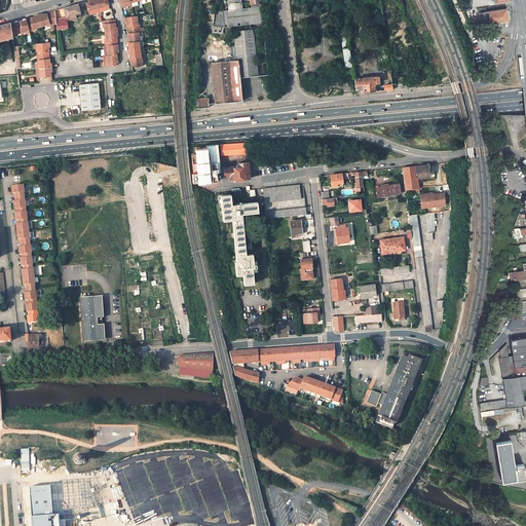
[(86,14),(99,11),(95,0),(90,0),(88,1),(88,3),(83,4),(86,14)]
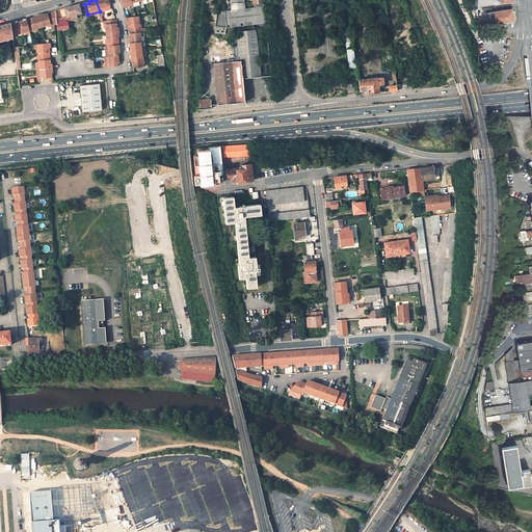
[(96,0),(100,11),(110,9),(107,0),(96,0)]
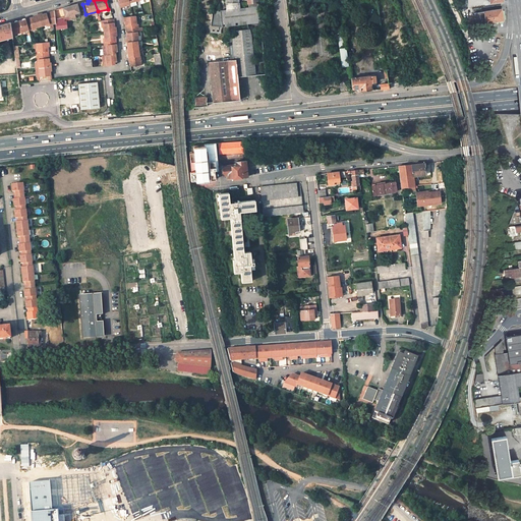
[(259,22),(258,6),(249,7),(239,8),(226,10),(212,12),(213,0),(198,0),(196,33),(212,32),(213,24),(225,26),(259,22)]
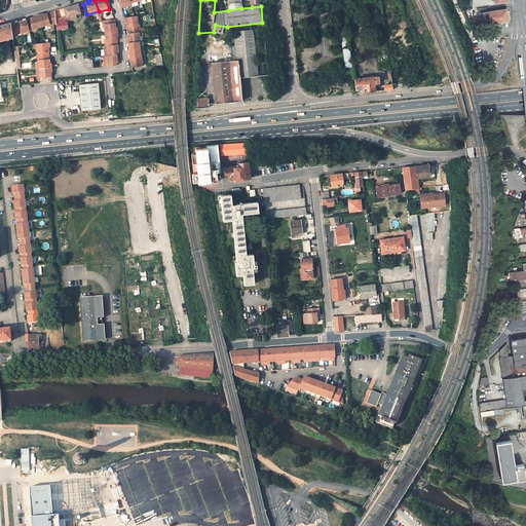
[(78,13),(76,4),(62,8),(63,17),(53,20),(55,30),(65,29),(65,22),(74,19),(73,14),(78,13)]
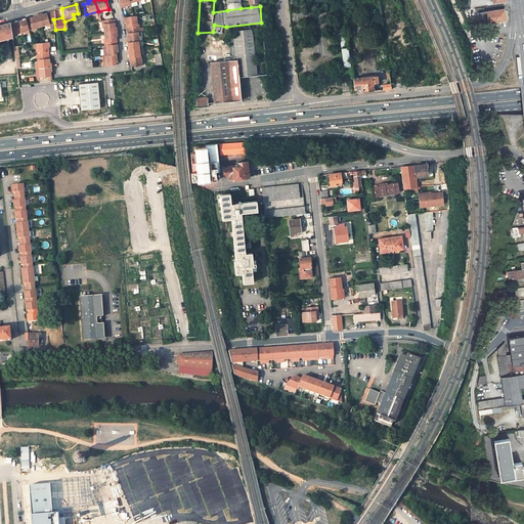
[(52,10),(53,19),(62,17),(61,8),(52,10)]
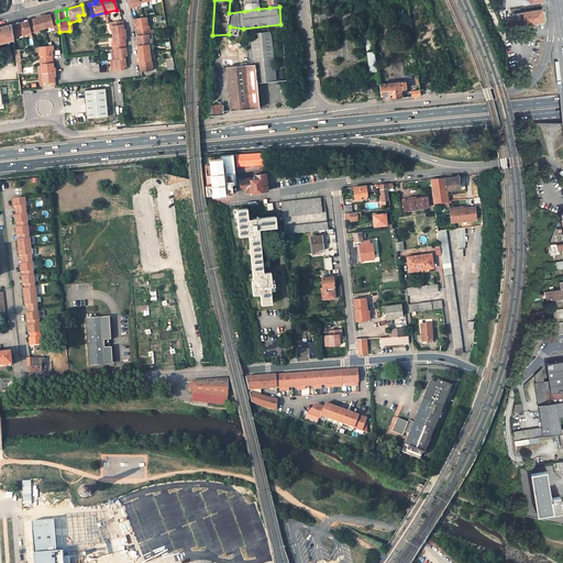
[(543,22),(543,17),(542,10),(516,14),(511,14),(514,28),(518,26),(543,22)]
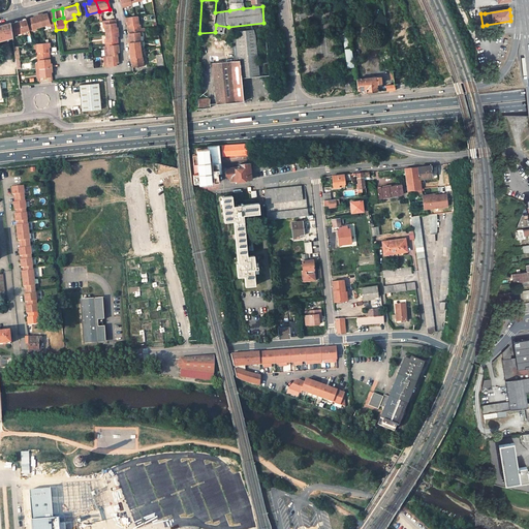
[(48,25),(49,26),(53,25),(53,24),(52,12),(47,14),(42,16),(40,14),(36,16),(39,27),(45,26),(48,25)]
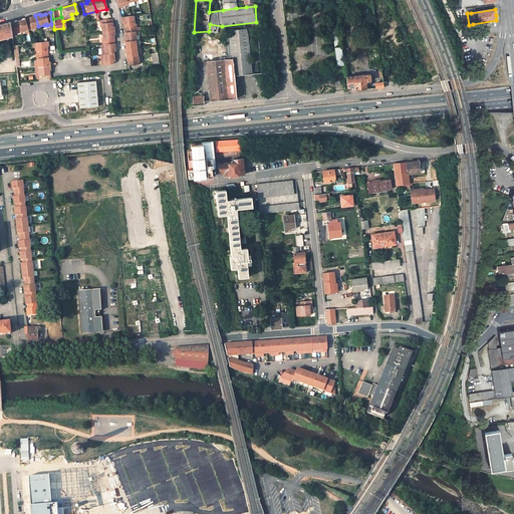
[(27,31),(30,30),(30,28),(34,27),(38,26),(35,15),(32,16),(30,18),(28,18),(24,19),(27,31)]
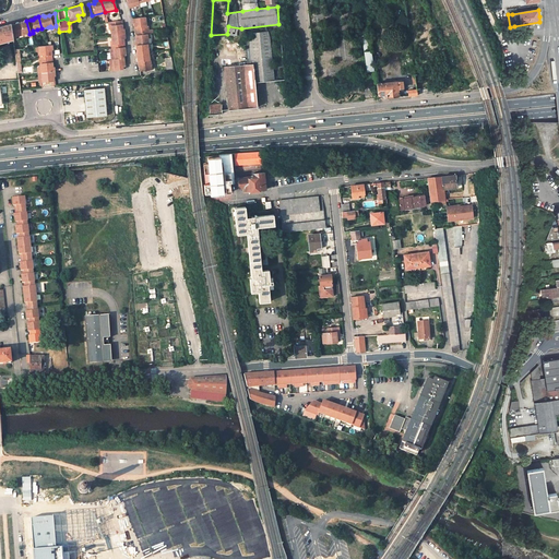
[(135,33),(147,31),(147,27),(146,27),(145,18),(132,20),(133,23),(134,25),(134,27),(135,33)]
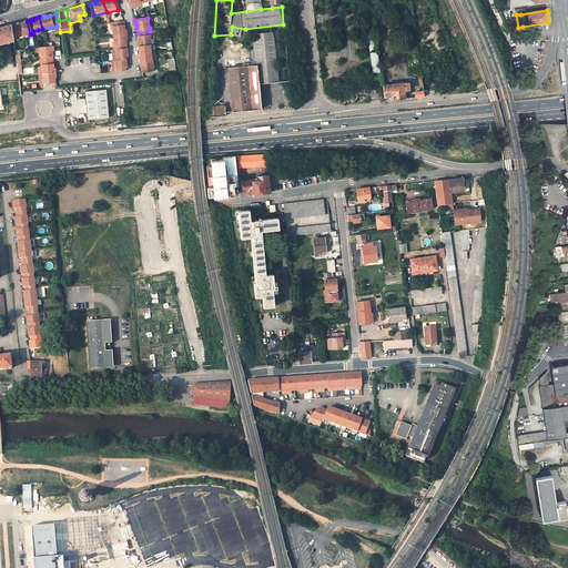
[(22,22),(18,23),(21,36),(26,34),(27,37),(30,36),(30,34),(27,21),(22,22)]
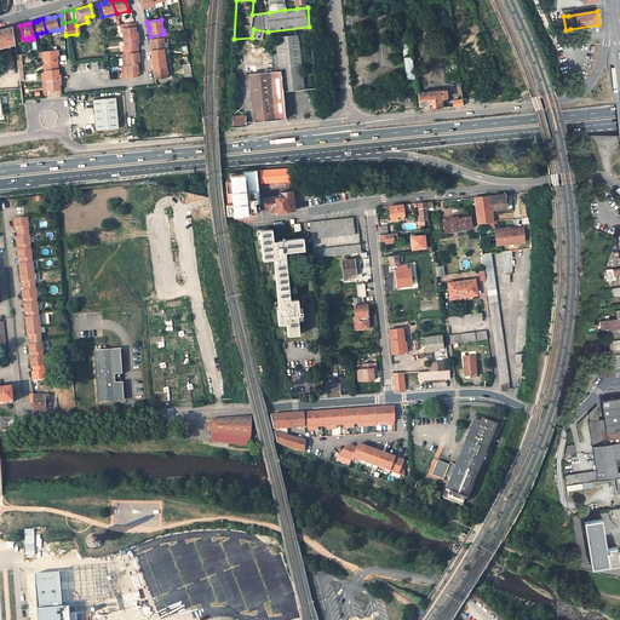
[(124,39),(138,38),(138,33),(136,32),(136,29),(135,23),(120,24),(121,29),(122,28),(124,39)]
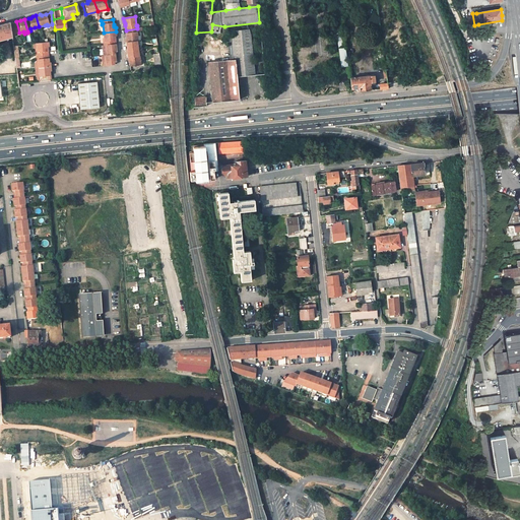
[(13,22),(10,23),(11,35),(15,34),(16,36),(20,35),(19,33),(16,21),(13,22)]
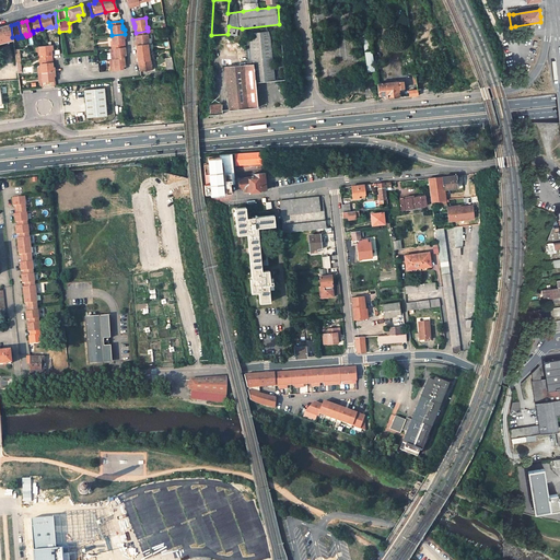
[(12,37),(11,25),(11,24),(2,26),(0,26),(0,43),(4,42),(6,43),(8,43),(8,41),(13,39),(12,37)]
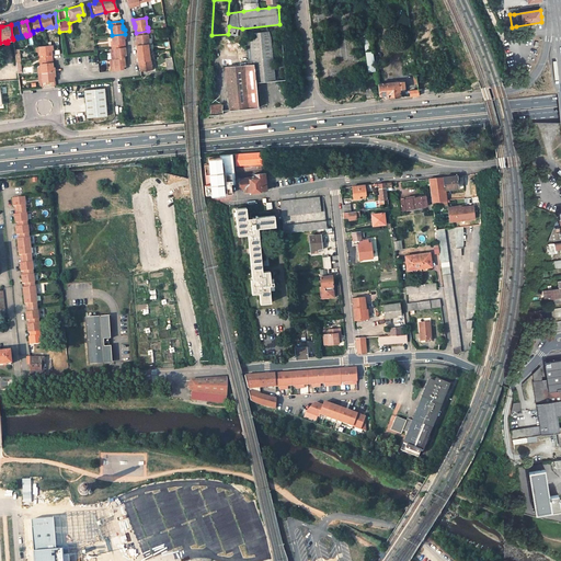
[(136,46),(148,45),(147,35),(149,35),(148,31),(136,33),(136,37),(137,41),(135,43),(136,46)]
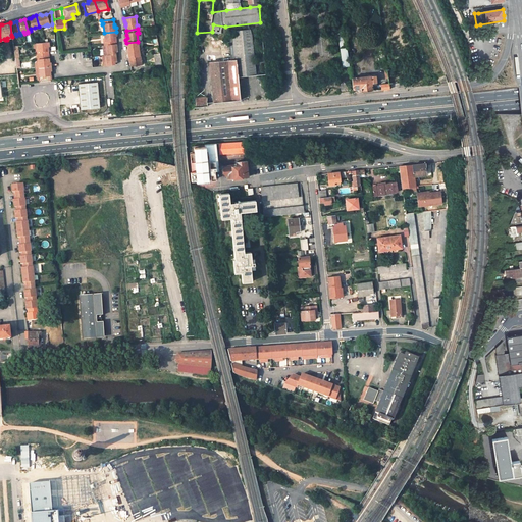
[(236,59),(223,60),(210,61),(214,102),(241,100),(239,76),(256,75),(253,37),(252,31),(236,32),(237,38),(233,38),(235,51),(236,59)]
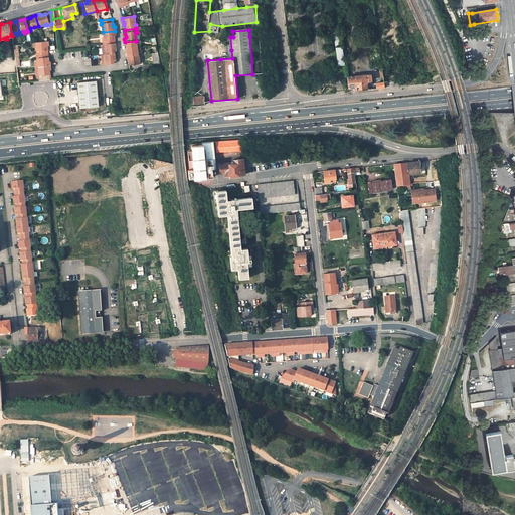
[(103,41),(103,44),(115,43),(116,43),(116,36),(115,31),(103,32),(104,40),(103,41)]
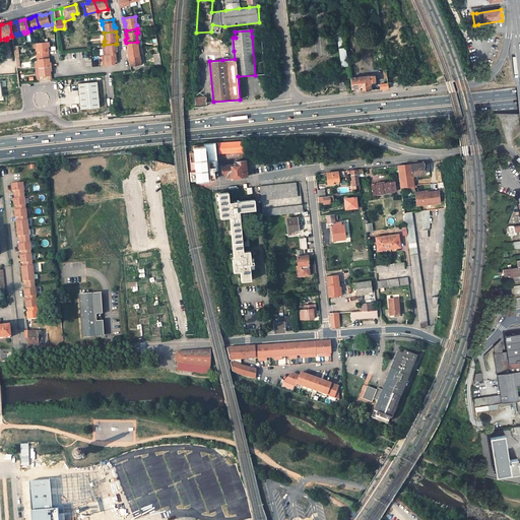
[(347,67),(343,34),(336,34),(341,68),(347,67)]
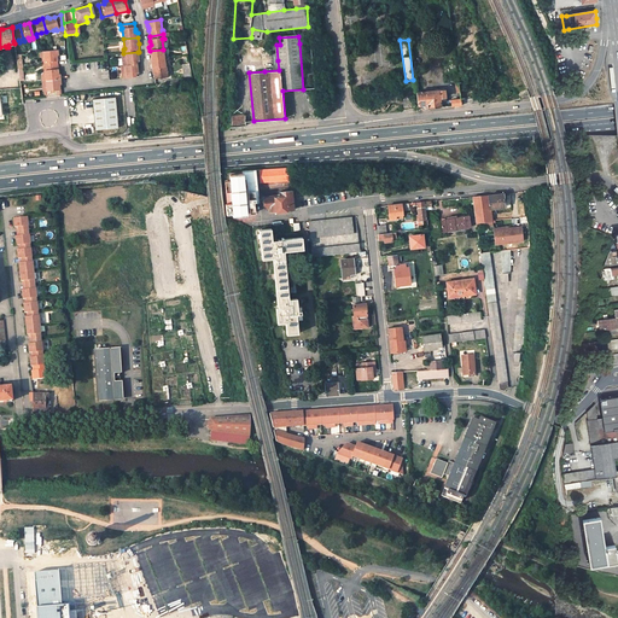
[(41,52),(41,58),(42,62),(40,62),(41,66),(56,65),(54,57),(56,56),(56,50),(41,52)]
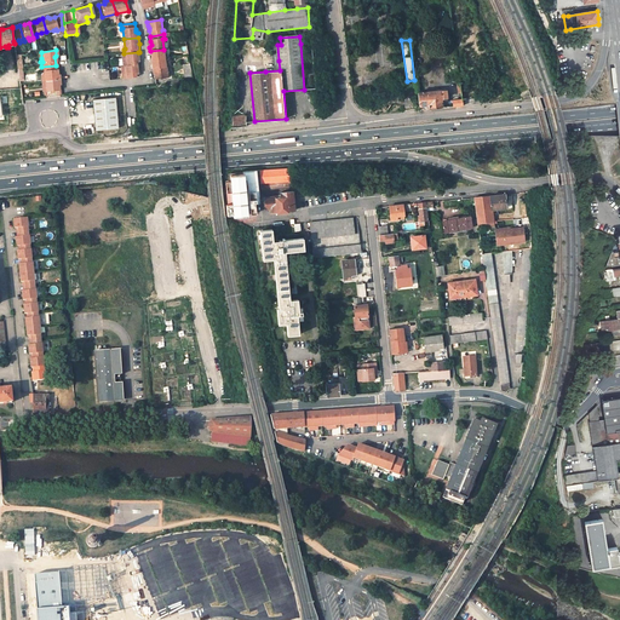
[(151,61),(164,59),(162,55),(166,53),(166,50),(164,50),(150,51),(150,56),(151,61)]
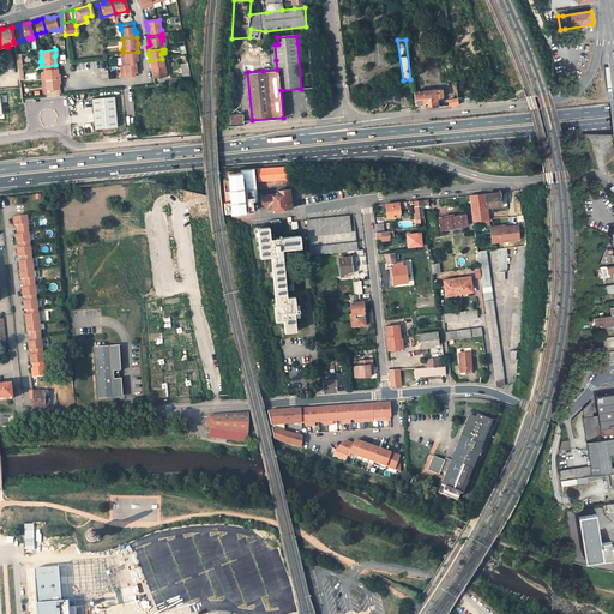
[(137,52),(122,53),(121,54),(121,65),(136,64),(136,61),(137,61),(138,60),(137,56),(137,52)]
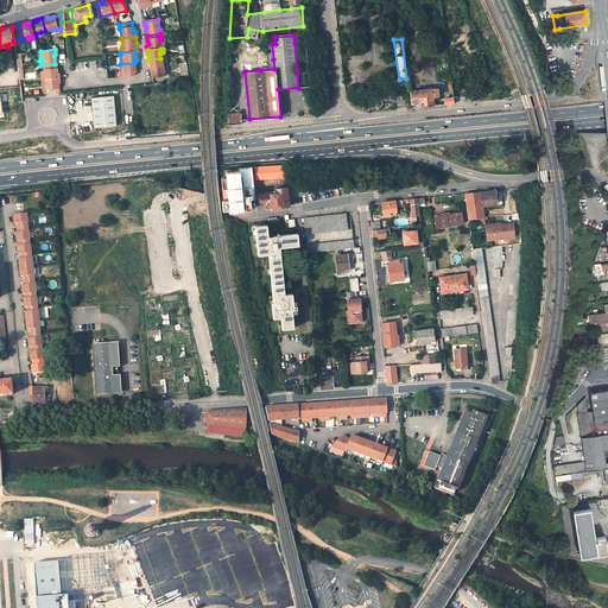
[(160,62),(160,58),(149,59),(149,63),(149,68),(163,67),(164,67),(164,62),(160,62)]
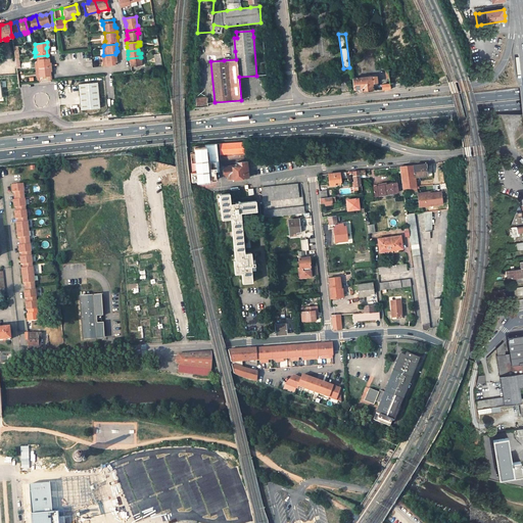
[(223,52),(224,60),(236,59),(235,51),(223,52)]
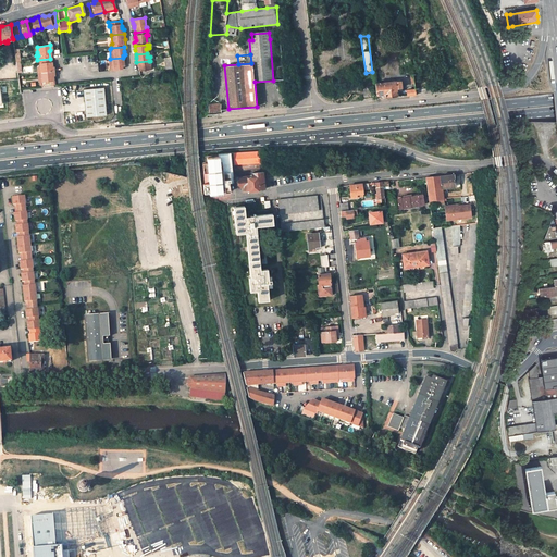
[(123,62),(123,58),(110,59),(109,59),(110,70),(122,69),(122,66),(123,65),(124,64),(123,62)]
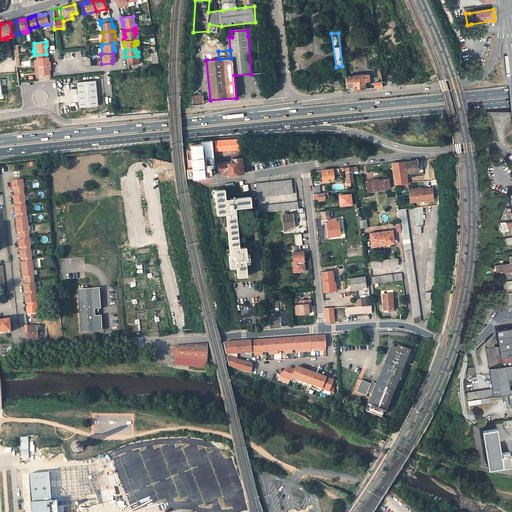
[(46,59),(46,54),(34,55),(34,59),(35,59),(36,62),(36,67),(48,66),(47,62),(47,61),(46,59)]
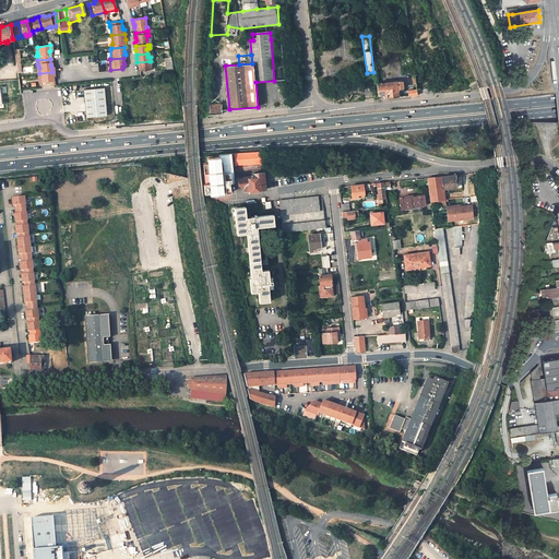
[(151,70),(150,61),(137,62),(138,67),(139,68),(139,69),(140,71),(151,70)]
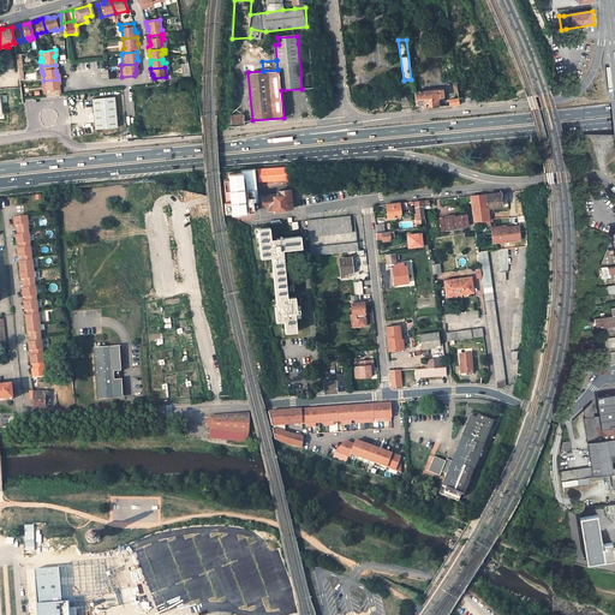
[(58,83),(58,79),(43,81),(45,87),(45,90),(43,90),(45,97),(59,96),(58,89),(57,84),(58,83)]
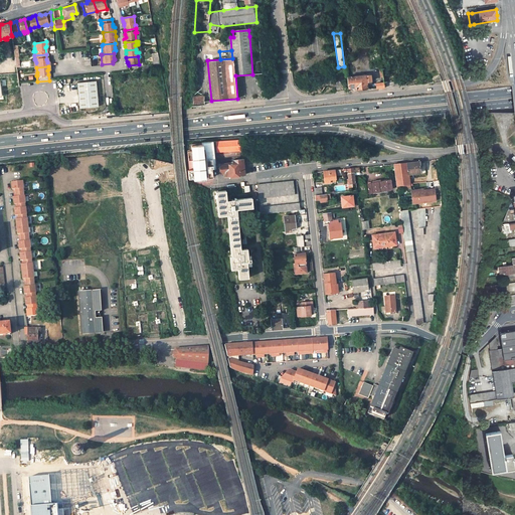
[(355,88),(355,91),(367,90),(366,81),(370,81),(370,75),(346,77),(348,88),(355,88)]
